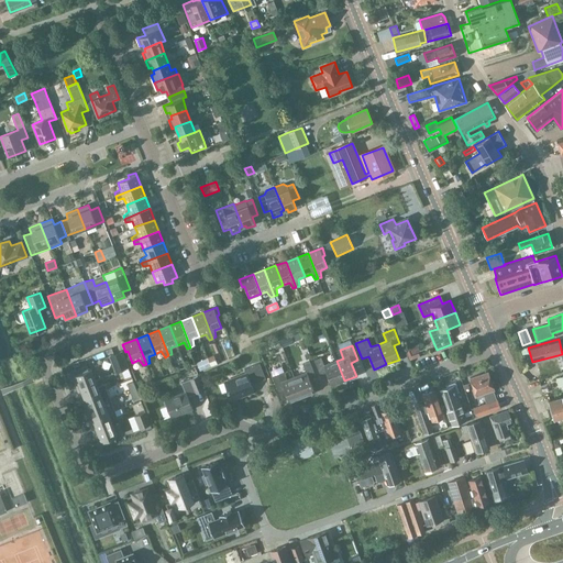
[(122,354),(111,360),(116,372),(128,367),(122,354)]
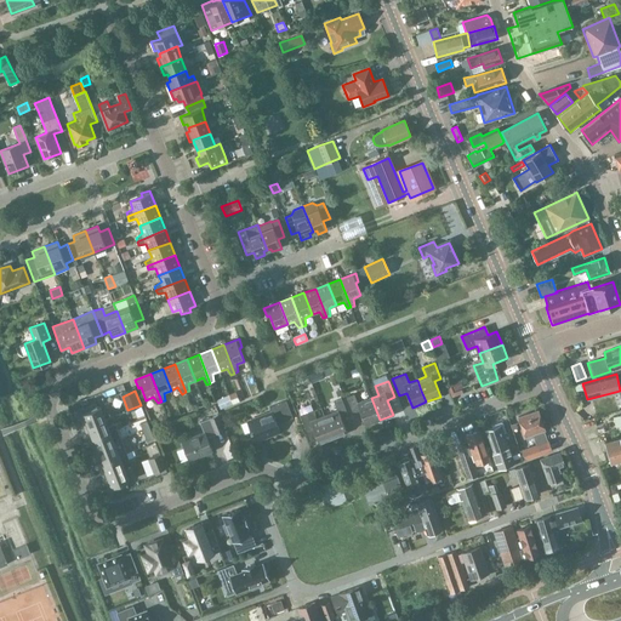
[(235,393),(229,396),(233,404),(239,402),(235,393)]
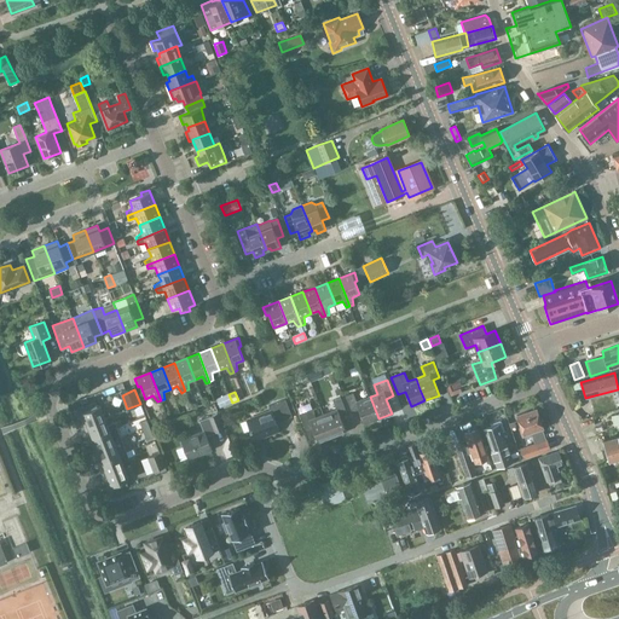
[(379,418),(370,397),(357,401),(353,393),(345,397),(351,412),(359,410),(364,424),(379,418)]
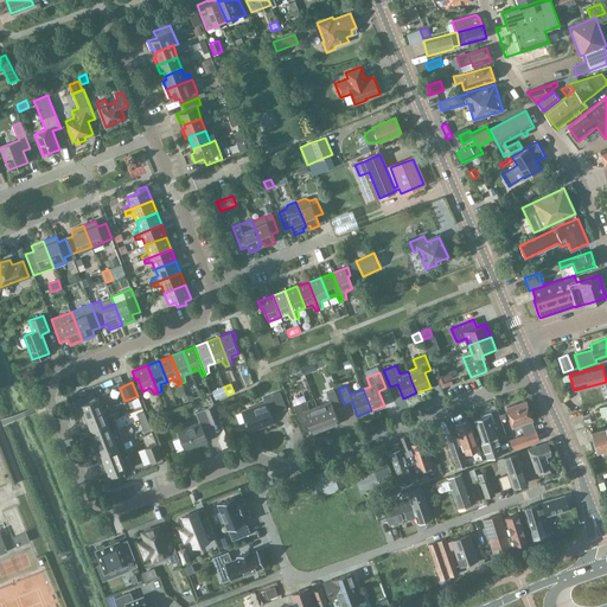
[(223,387),(212,391),(216,400),(228,395),(224,387),(223,387)]
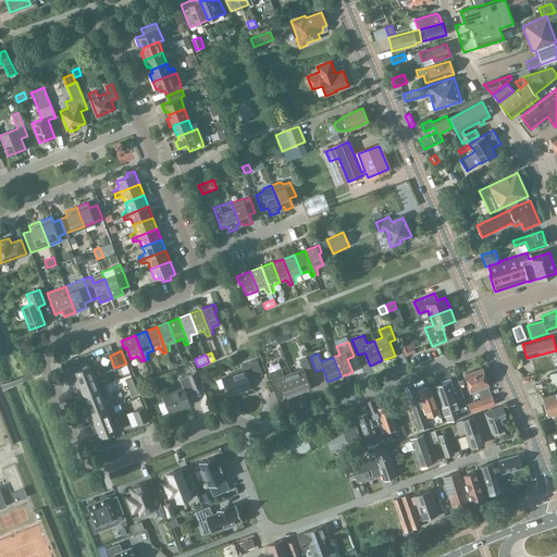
[(291,373),(298,393),(311,388),(306,375),(312,373),(306,358),(299,360),(302,369),(291,373)]
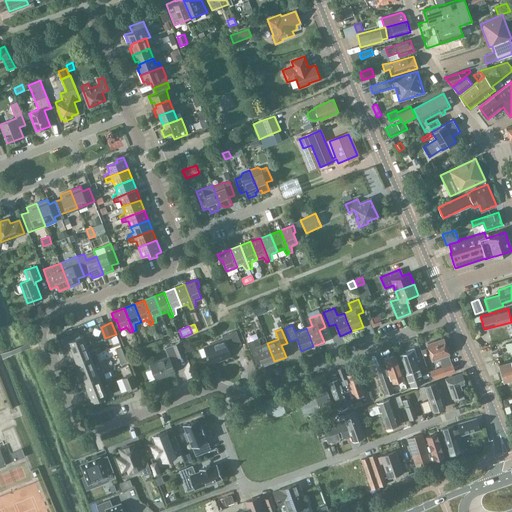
[(210,364),(231,356),(228,350),(241,344),(236,330),(222,336),(224,340),(203,348),(210,364)]
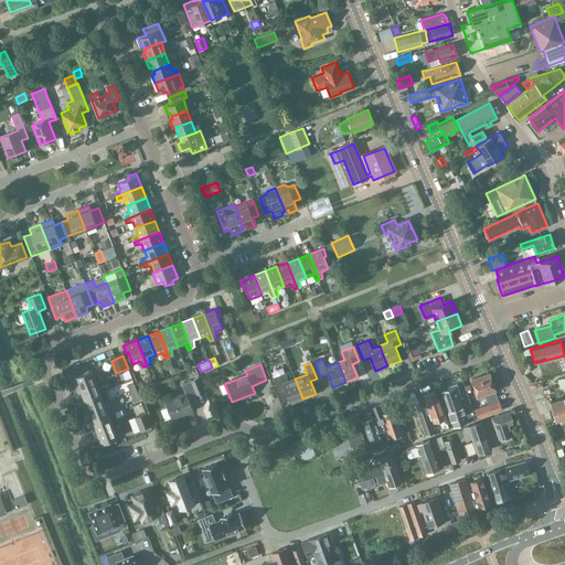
[(88,371),(87,368),(71,374),(76,388),(96,382),(92,370),(88,371)]
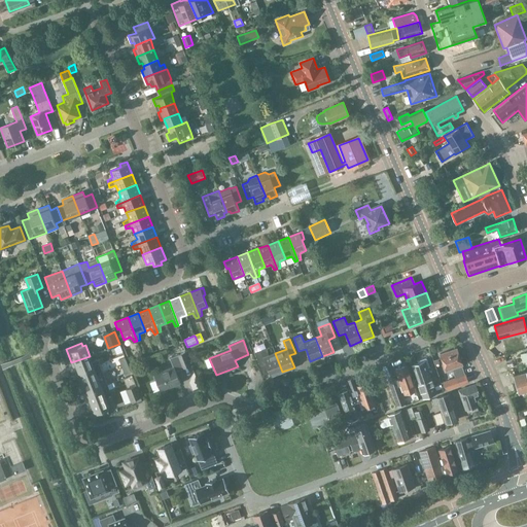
[(282,372),(275,353),(269,356),(266,348),(261,350),(254,352),(260,366),(266,364),(271,377),(282,372)]
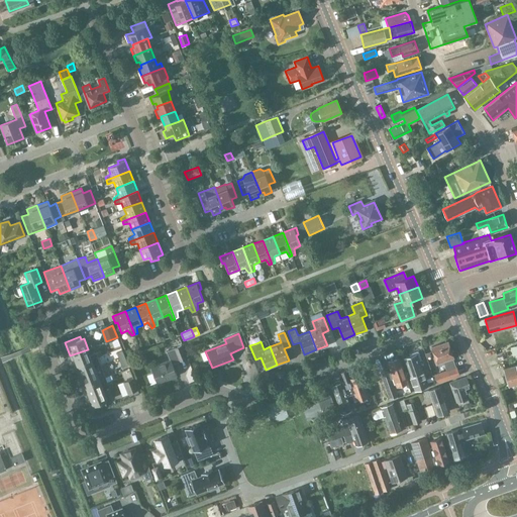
[(455,368),(452,357),(453,357),(447,341),(431,347),(437,364),(443,360),(446,371),(435,375),(438,383),(459,375),(456,367),(455,368)]
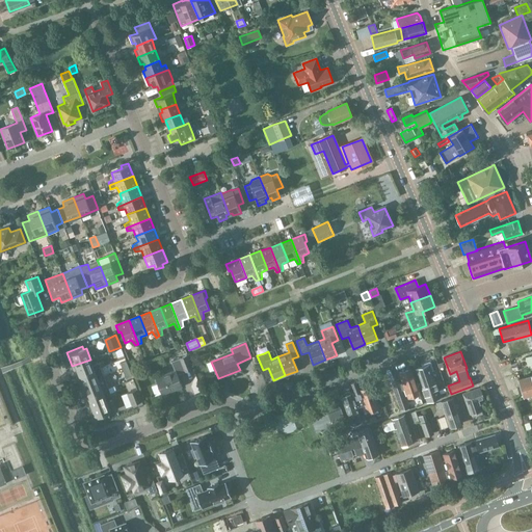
[(187,355),(180,357),(171,362),(175,370),(156,377),(162,394),(182,387),(177,374),(192,369),(187,355)]
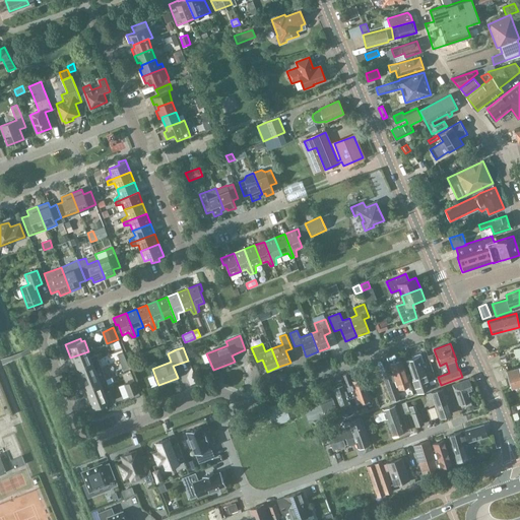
[(90,356),(88,351),(70,358),(74,369),(98,359),(96,354),(90,356)]
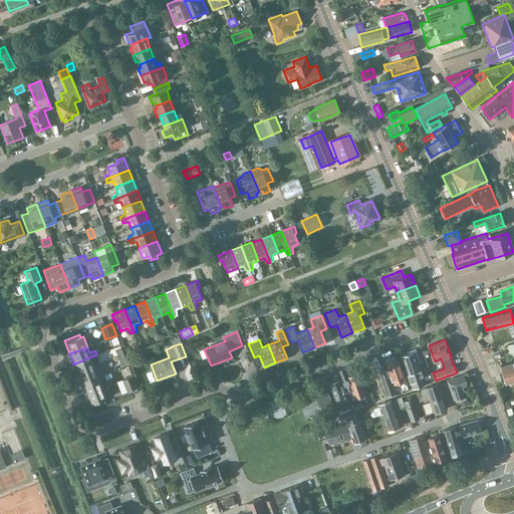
[(118,357),(124,355),(121,348),(115,350),(118,357)]
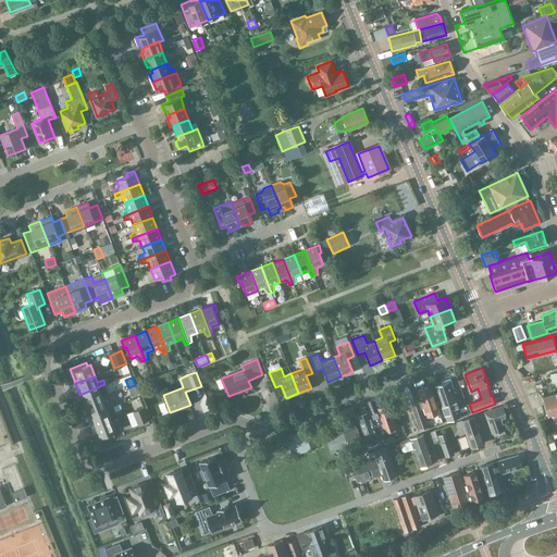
[(435,386),(441,404),(447,421),(460,416),(452,390),(454,388),(450,380),(449,380),(442,382),(442,384),(435,386)]
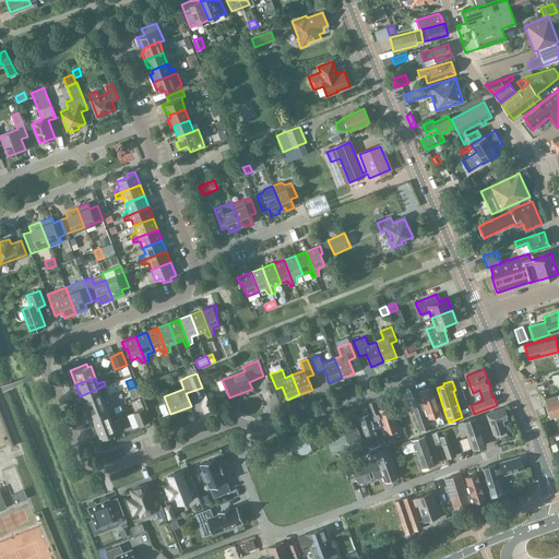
[(145,383),(139,387),(142,393),(149,391),(145,383)]
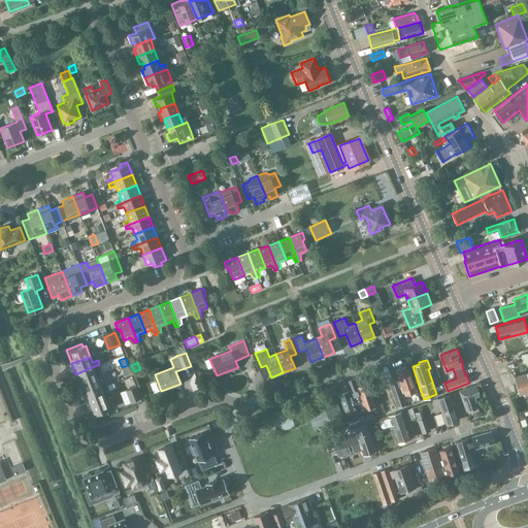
[(103,374),(99,364),(75,374),(79,385),(103,374)]
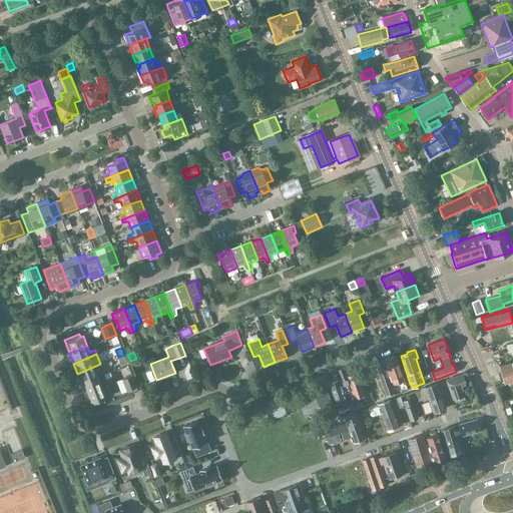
[(124,355),(118,357),(121,365),(127,363),(124,355)]
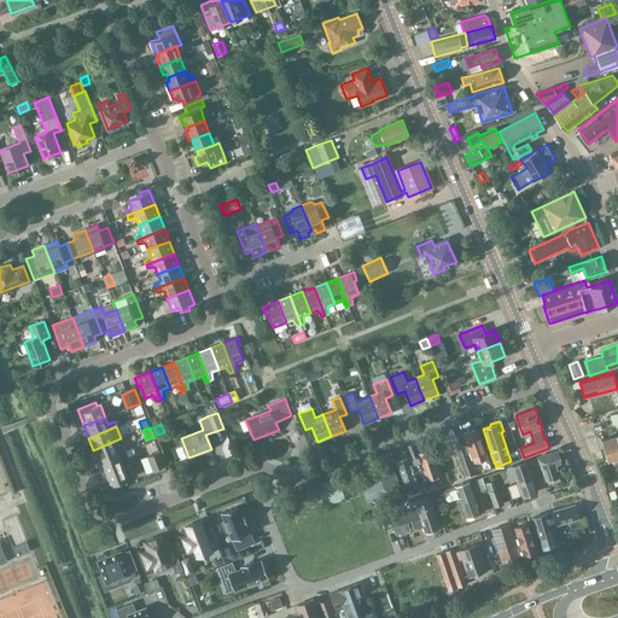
[(456,449),(456,452),(466,477),(474,474),(467,454),(471,453),(473,462),(488,458),(477,429),(464,433),(468,445),(465,445),(456,449)]
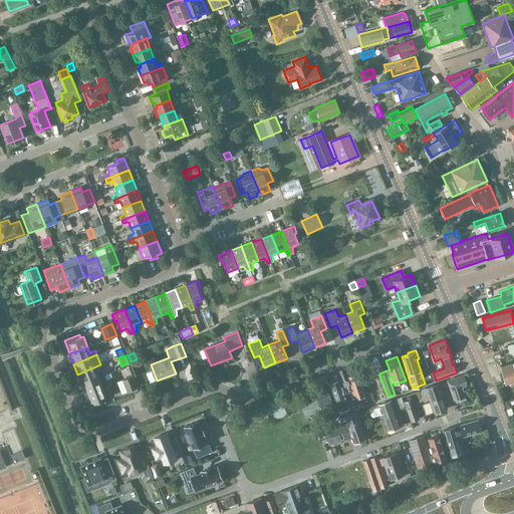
[(505,382),(513,379),(513,360),(500,365),(505,382)]
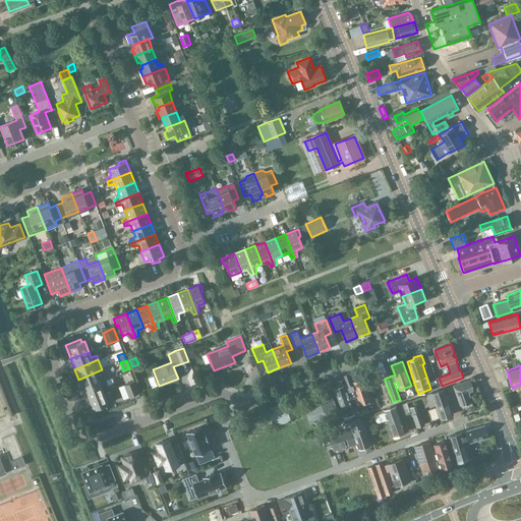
[(106,381),(102,369),(78,380),(82,390),(106,381)]
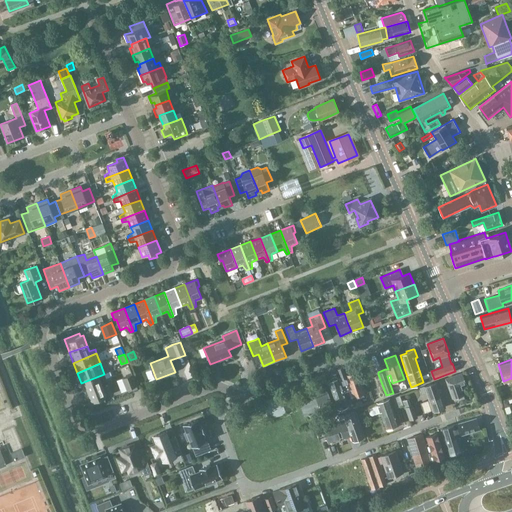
[(353,397),(364,394),(355,369),(351,370),(349,365),(342,367),(346,378),(348,383),(350,389),(353,397)]
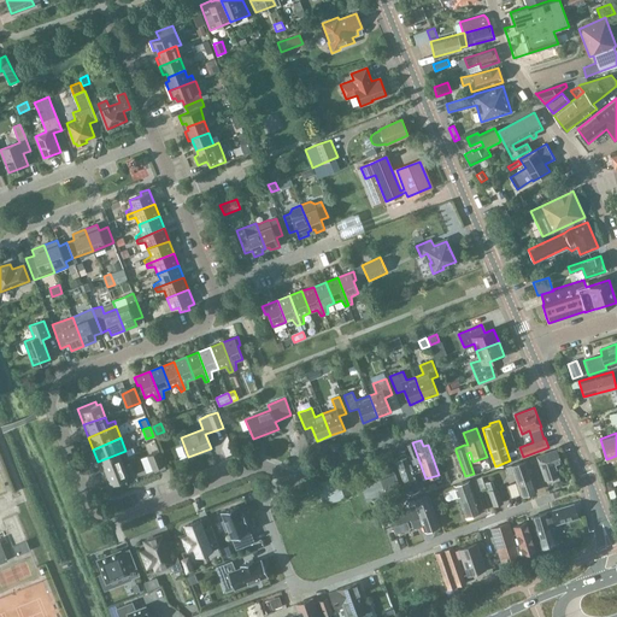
[(417,456),(412,442),(406,445),(411,457),(417,456)]
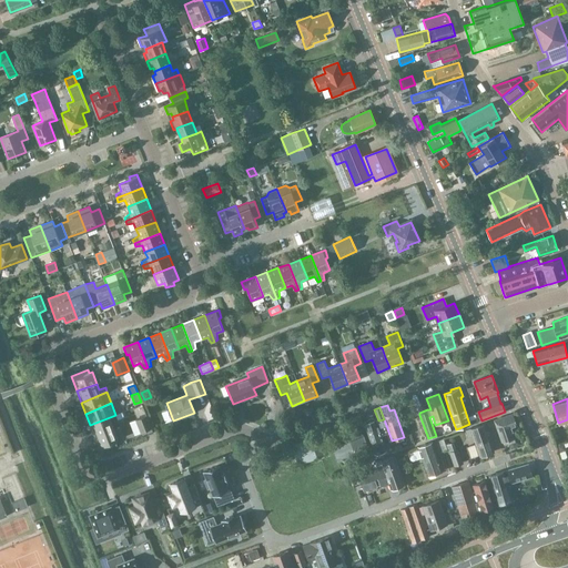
[(501,442),(515,437),(511,427),(516,426),(511,414),(494,421),(501,442)]
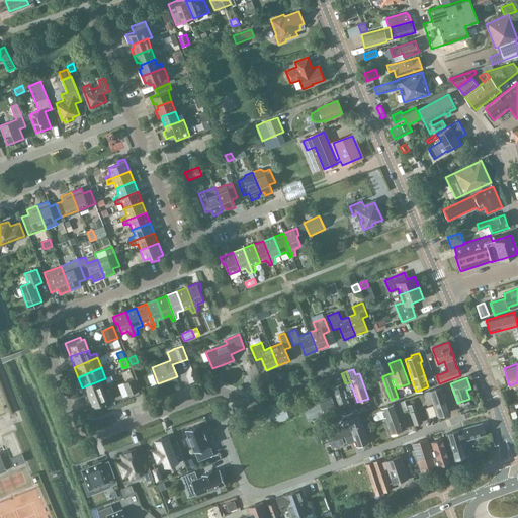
[(105,378),(82,387),(86,398),(103,391),(101,384),(107,382),(105,378)]
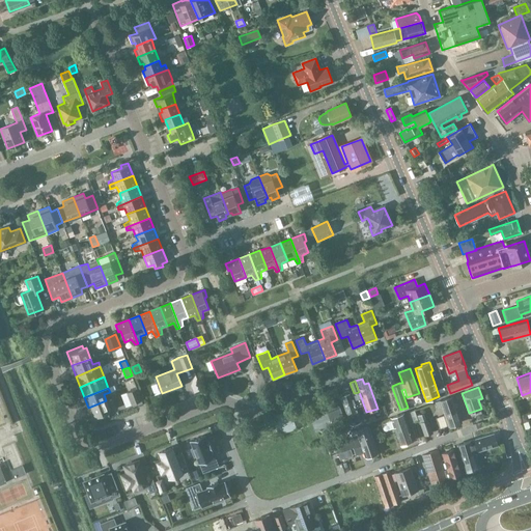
[(137,388),(127,392),(131,404),(141,400),(137,388)]
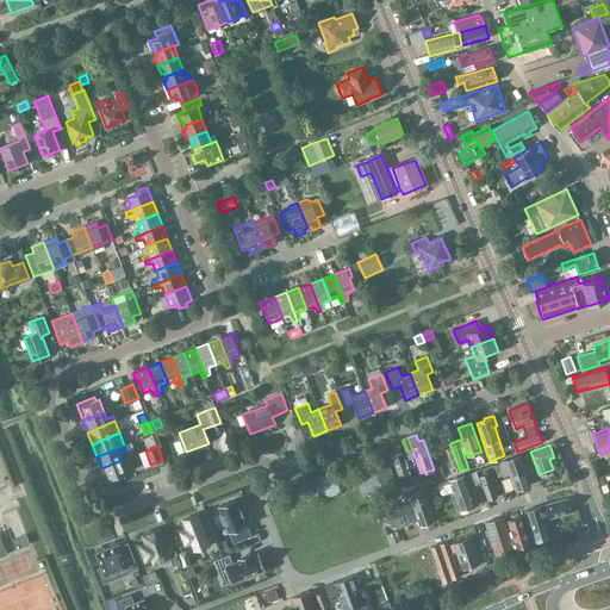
[(397,471),(417,464),(415,456),(406,460),(403,450),(400,452),(400,449),(392,452),(393,454),(391,454),(397,471)]
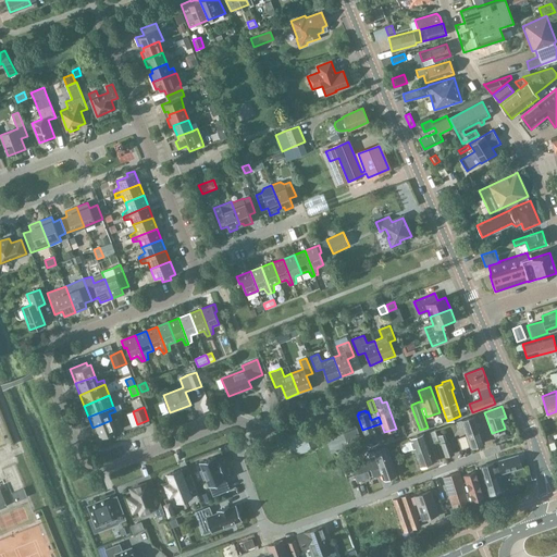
[(484,443),(474,416),(456,422),(458,428),(462,426),(470,448),(484,443)]
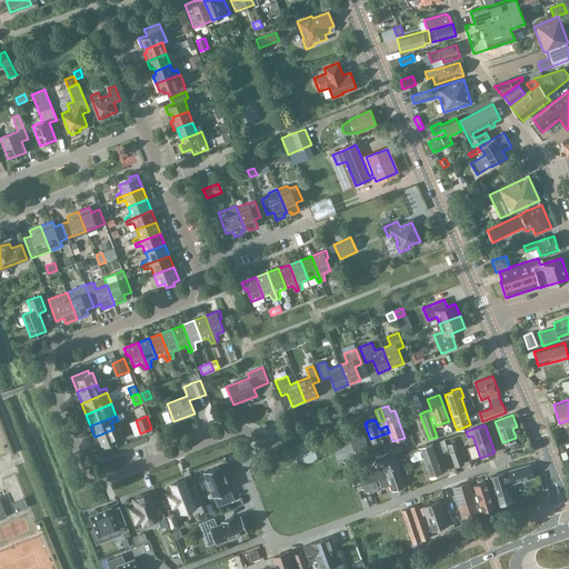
[(118,440),(113,429),(95,437),(100,451),(117,446),(116,441),(118,440)]
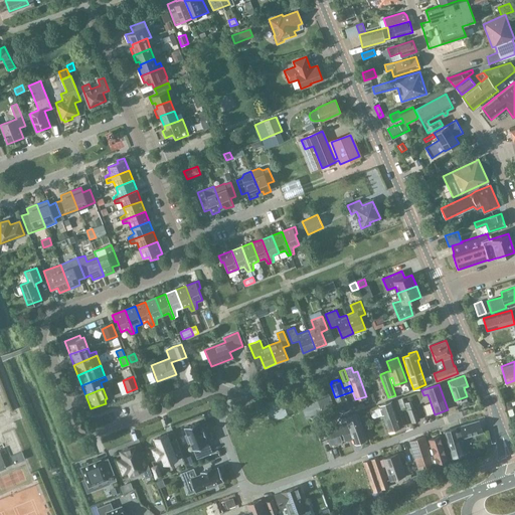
[(306,418),(334,409),(329,395),(327,388),(317,392),(320,399),(301,405),(306,418)]
